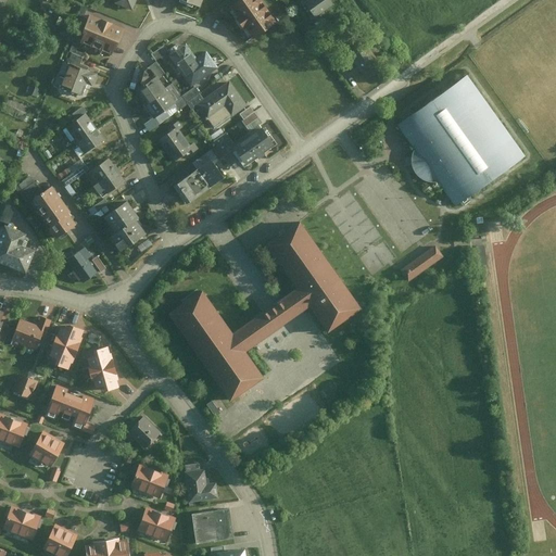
[(114,0),(113,4),(133,11),(136,0),(114,0)]
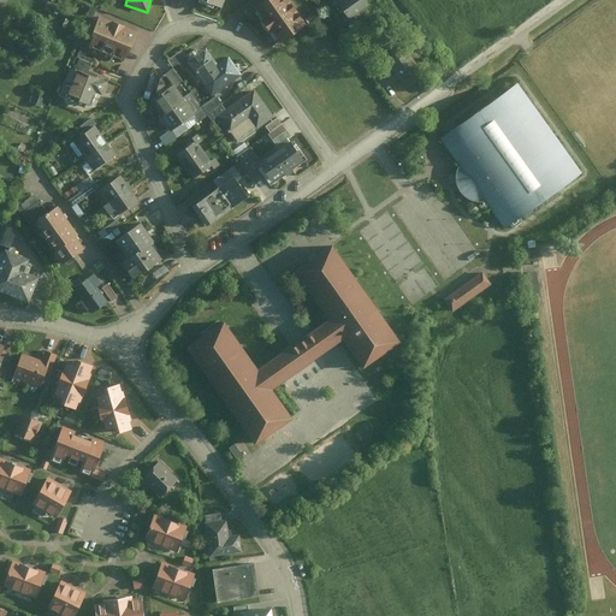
[(191,0),(218,11),(221,0),(191,0)]
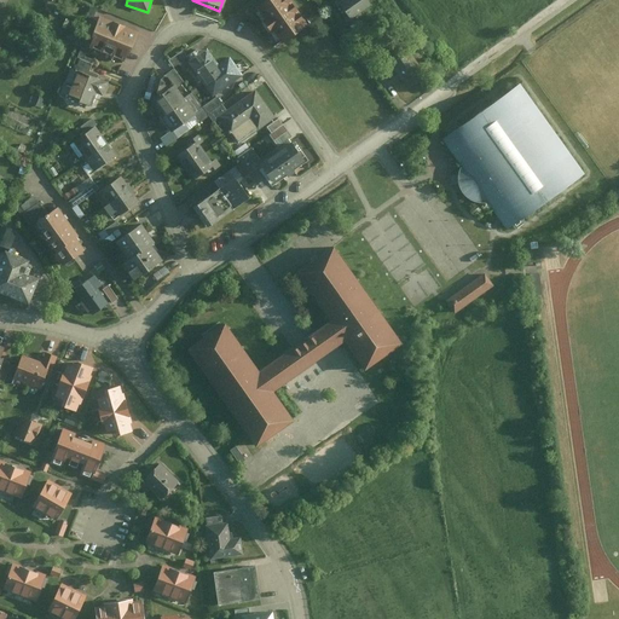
[(311,22),(295,0),(267,0),(258,7),(282,42),(311,22)]
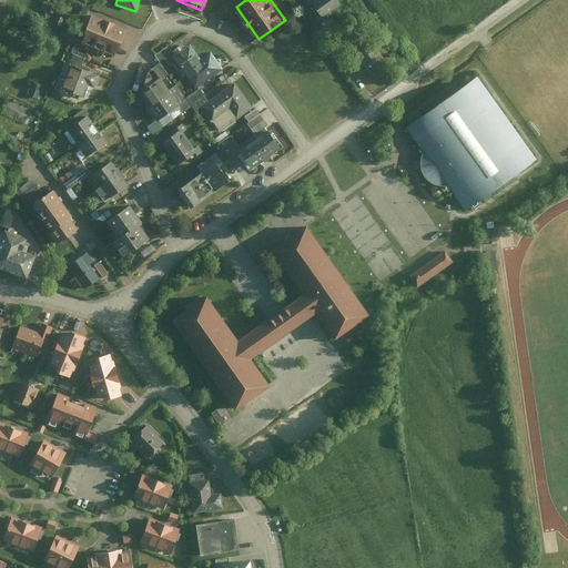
[(311,0),(305,4),(315,18),(335,1),(334,0),(311,0)]
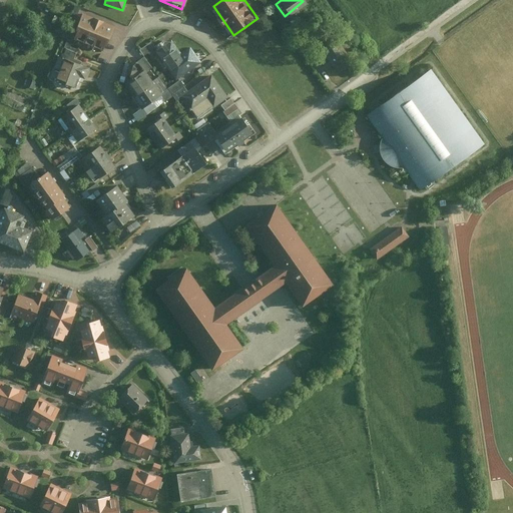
[(70,42),(101,54),(112,28),(81,16),(70,42)]
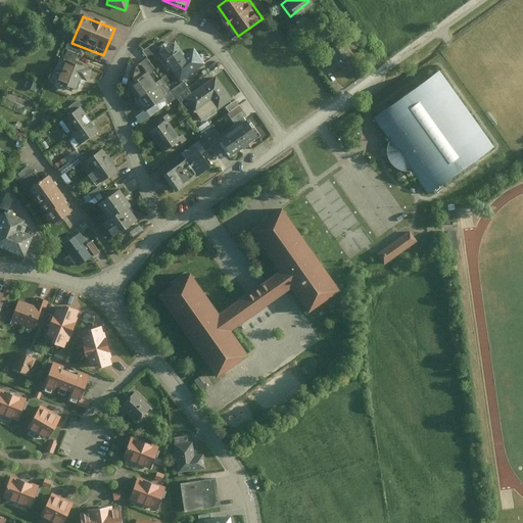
[(179,83),(204,65),(193,50),(183,56),(173,43),(157,53),(179,83)]
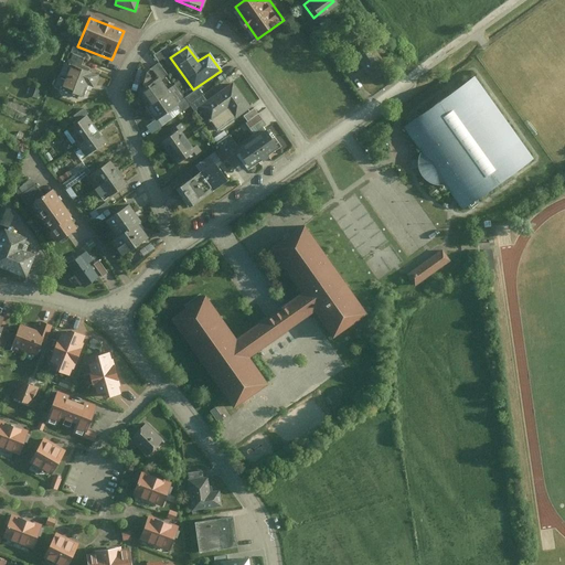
[(93,87),(97,75),(67,64),(59,87),(81,96),(85,84),(93,87)]
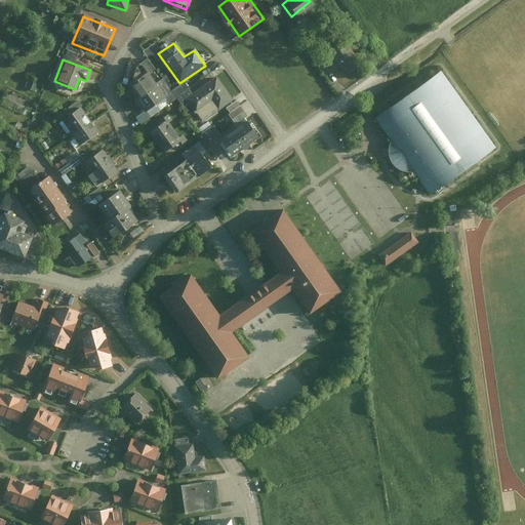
[(147,113),(166,98),(148,72),(129,84),(138,97),(136,98),(147,113)]
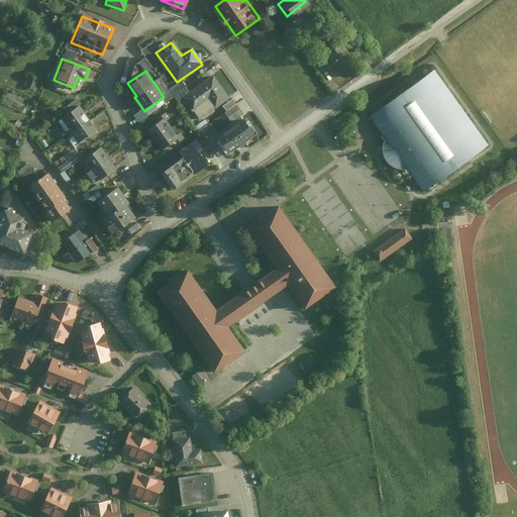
[(430,71),(366,119),(385,145),(383,158),(386,169),(396,175),(407,177),(416,190),(420,195),(471,159),(485,147),(430,71)]
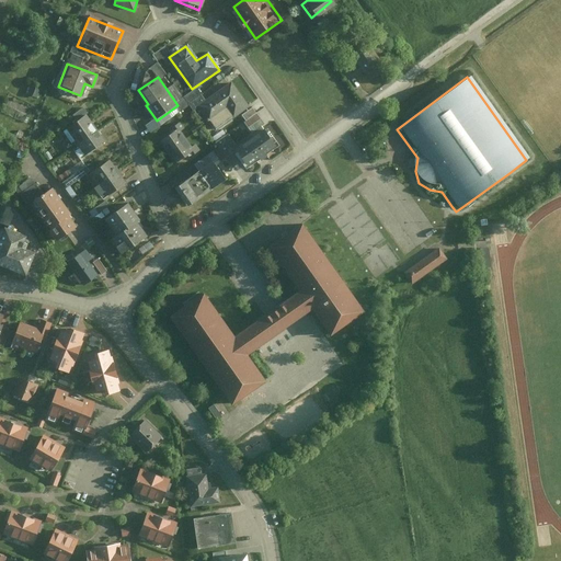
[(248,109),(230,83),(195,107),(206,123),(226,109),(232,118),(248,109)]
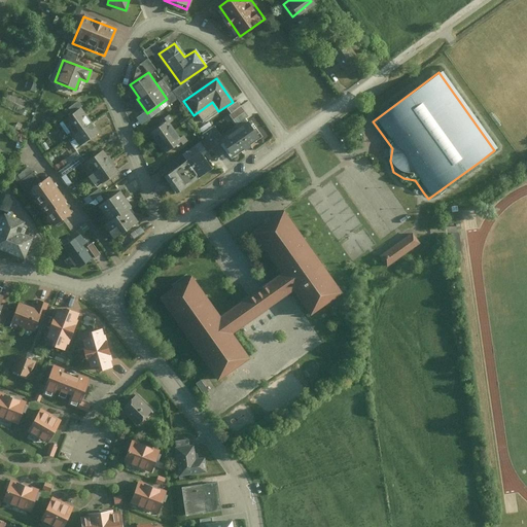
[(32,91),(23,86),(20,95),(29,99),(32,91)]
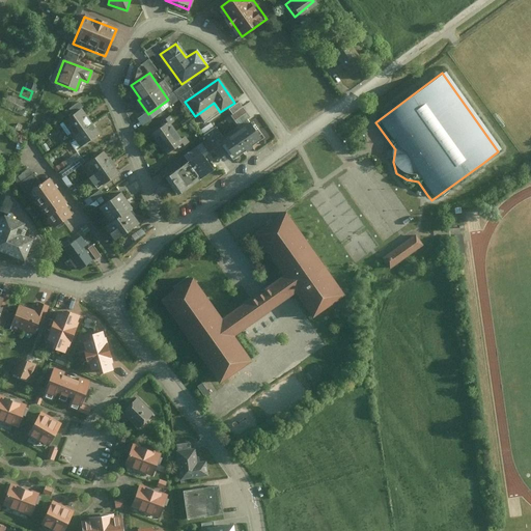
[(101,133),(83,108),(61,123),(80,148),(101,133)]
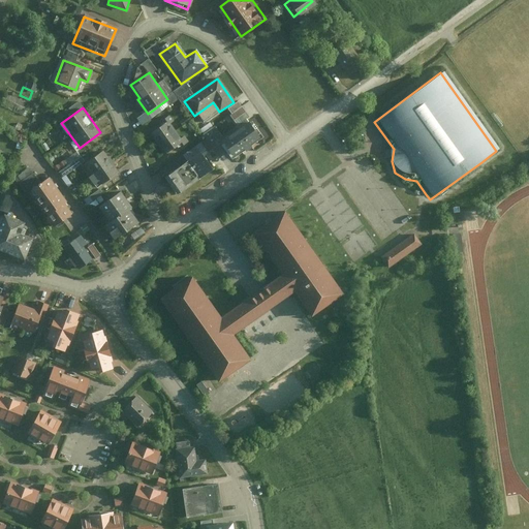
[(182,142),(167,122),(150,134),(164,154),(182,142)]
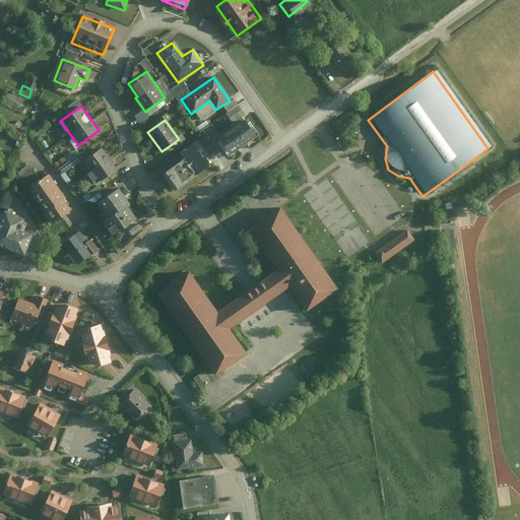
[(255,137),(243,120),(215,139),(229,156),(255,137)]
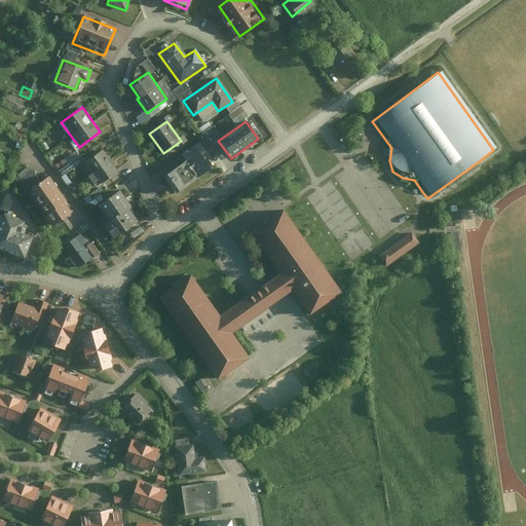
[(120,170),(104,148),(85,162),(102,183),(120,170)]
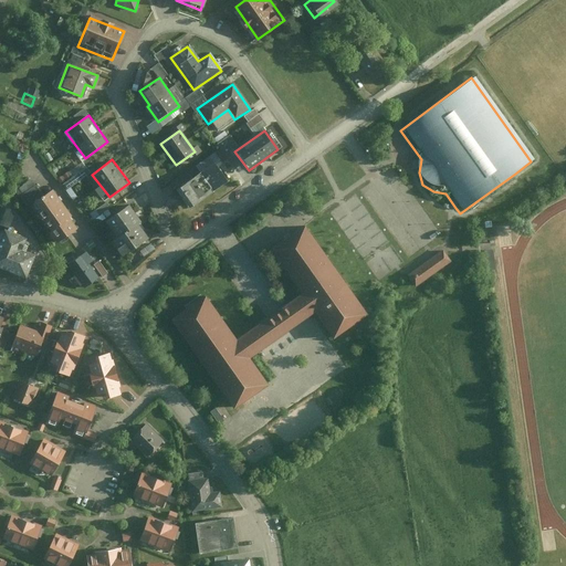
[(67,188),(92,173),(85,161),(60,177),(67,188)]
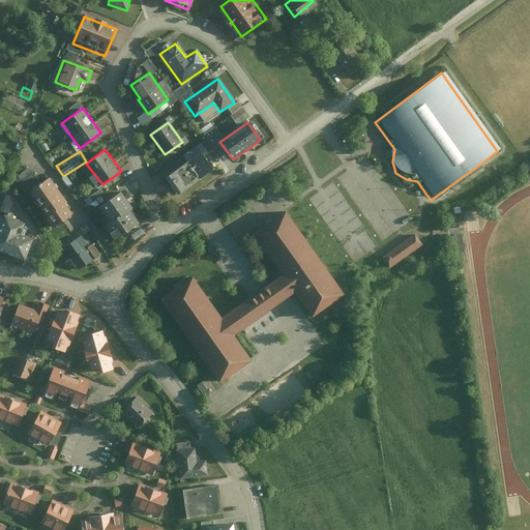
[(181,166),(194,184),(213,172),(201,153),(181,166)]
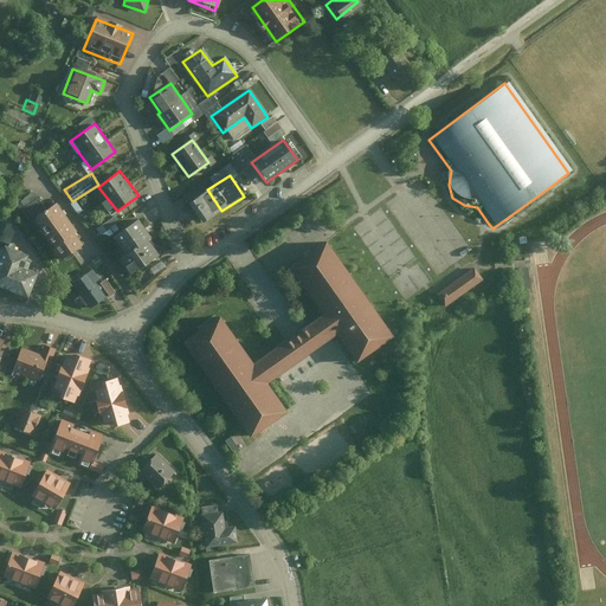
[(186,204),(200,225),(221,211),(207,189),(186,204)]
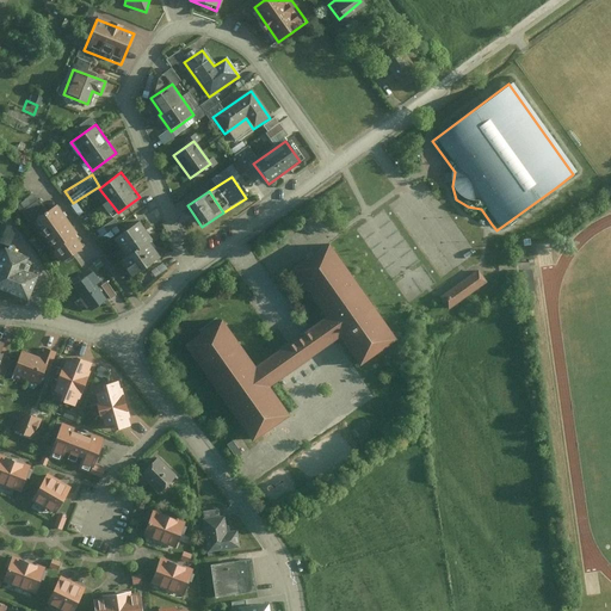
[(23,202),(22,199),(14,204),(20,213),(39,199),(35,193),(23,202)]
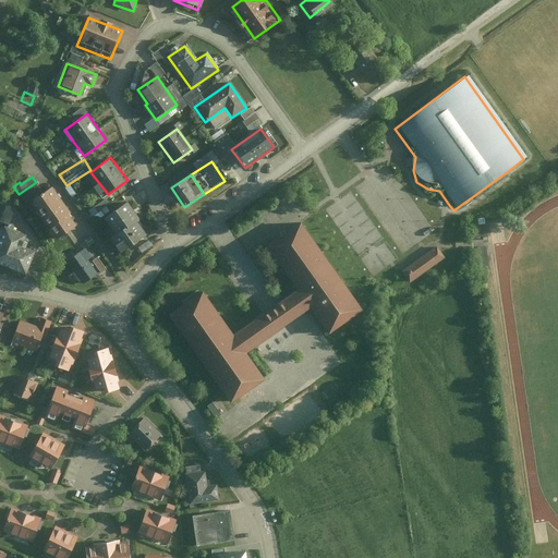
[(58,241),(81,225),(55,186),(32,203),(58,241)]
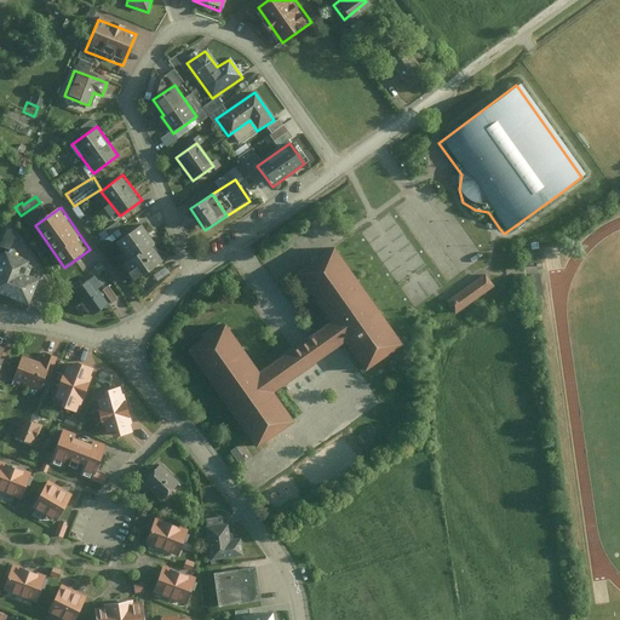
[(159,239),(145,222),(118,242),(131,259),(155,241),(159,239)]
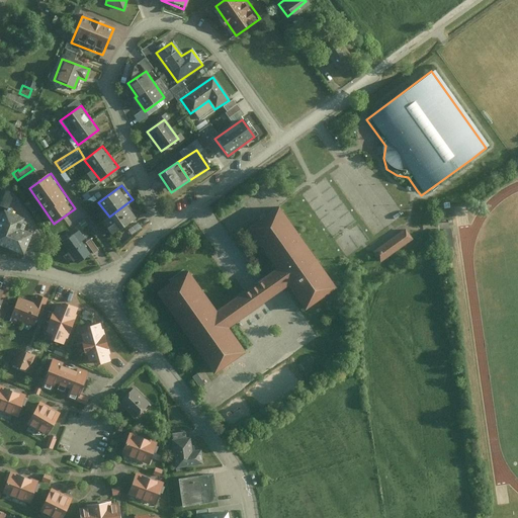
[(12,191),(7,189),(2,203),(10,206),(14,195),(11,194),(12,191)]
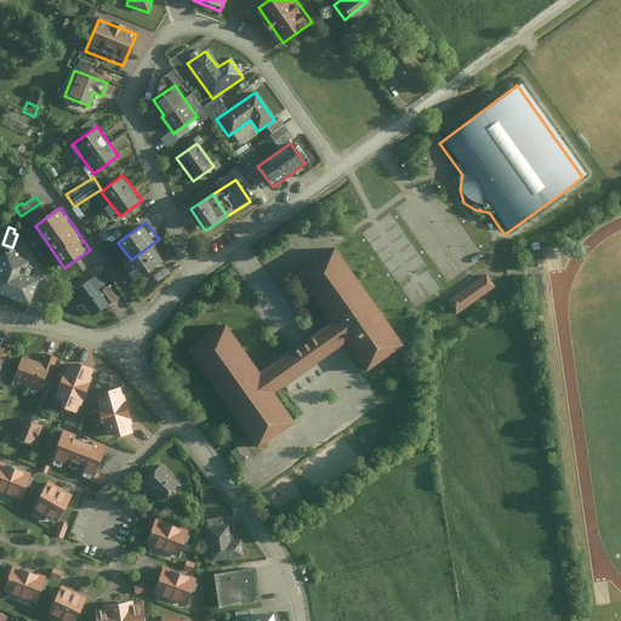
[(140,284),(170,262),(155,241),(131,260),(125,265),(140,284)]
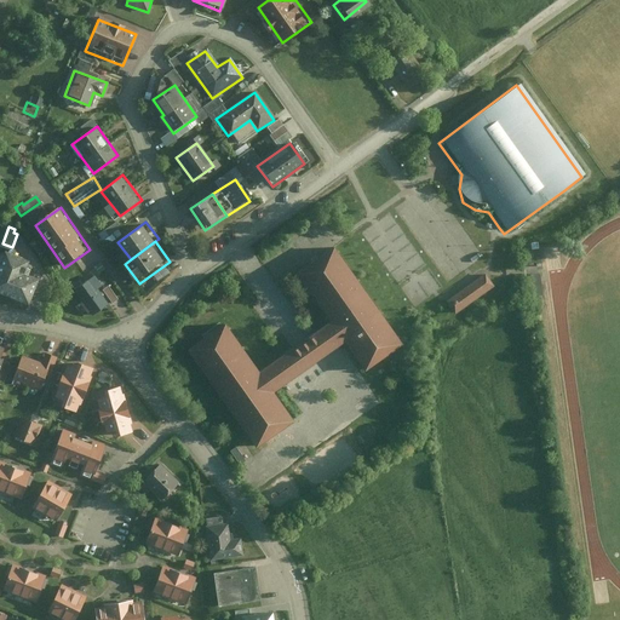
[(228,326),(191,350),(258,448),(296,424),(275,394),(348,345),(367,373),(403,349),(336,250),(299,274),(333,325),(300,348),(262,374),(228,326)]
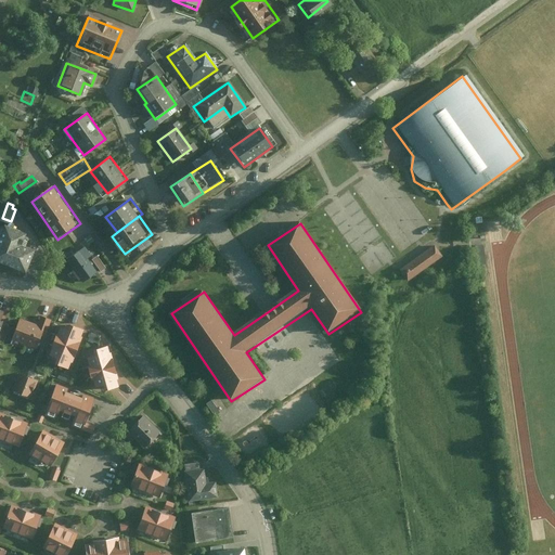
[(5,224),(0,239),(0,260),(27,271),(37,248),(24,244),(27,233),(5,224)]
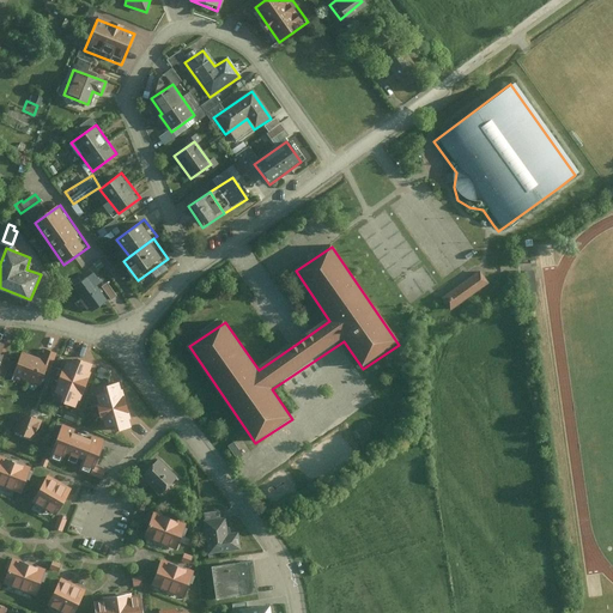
[(526,271),(527,290),(538,290),(536,271),(526,271)]
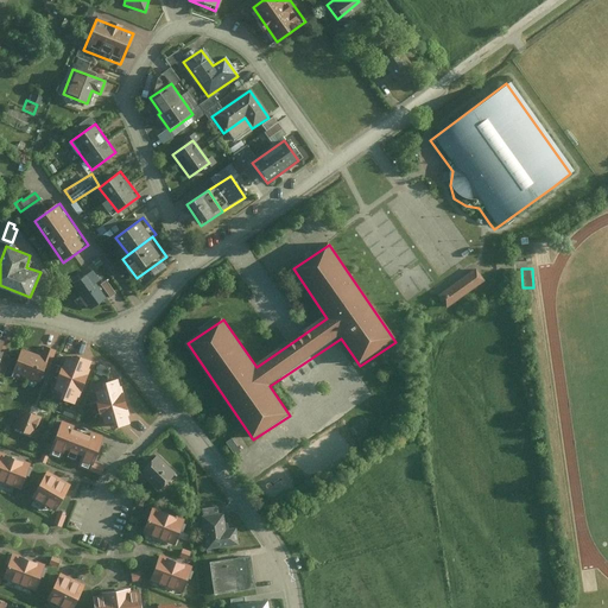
[(95,271),(74,284),(90,309),(108,297),(99,283),(102,280),(95,271)]
